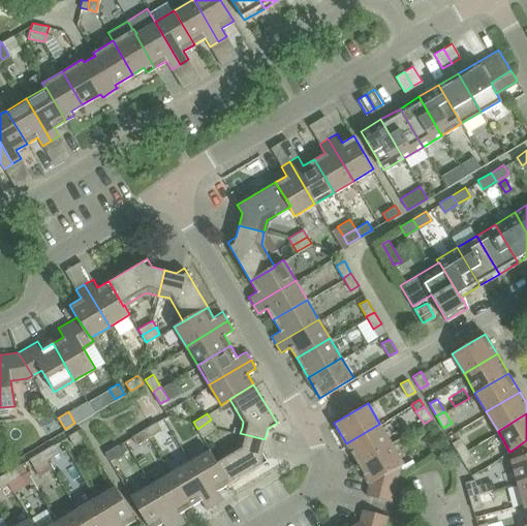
[(215,427),(211,420),(197,429),(202,435),(215,427)]
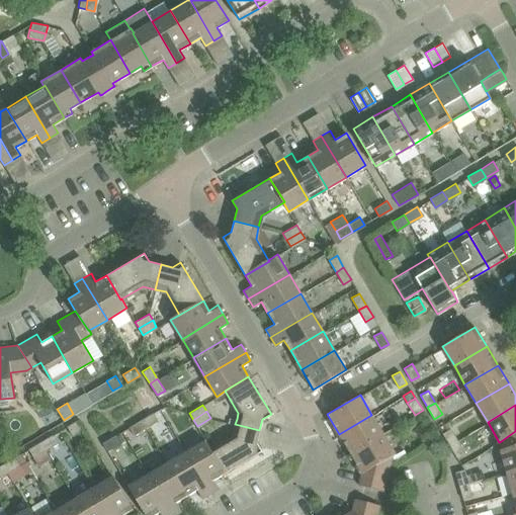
[(139,420),(144,428),(158,420),(153,412),(139,420)]
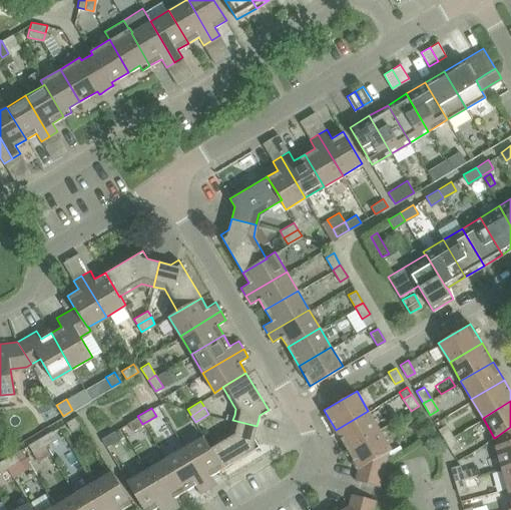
[(379,429),(368,411),(336,430),(347,449),(379,429)]
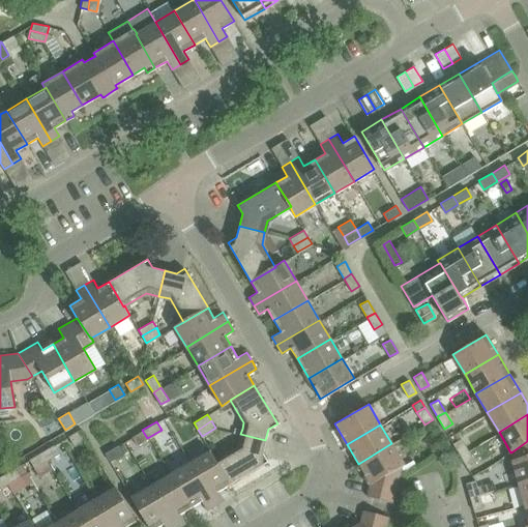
[(81,428),(68,436),(72,444),(86,436),(81,428)]
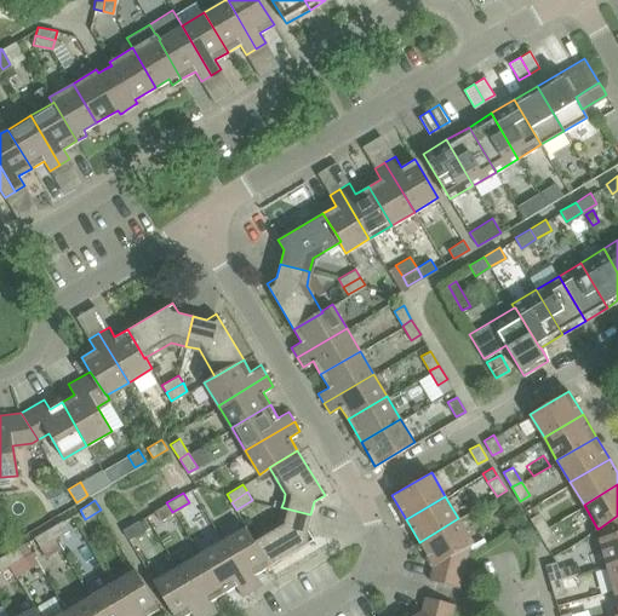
[(172,512),(166,502),(154,510),(160,519),(172,512)]
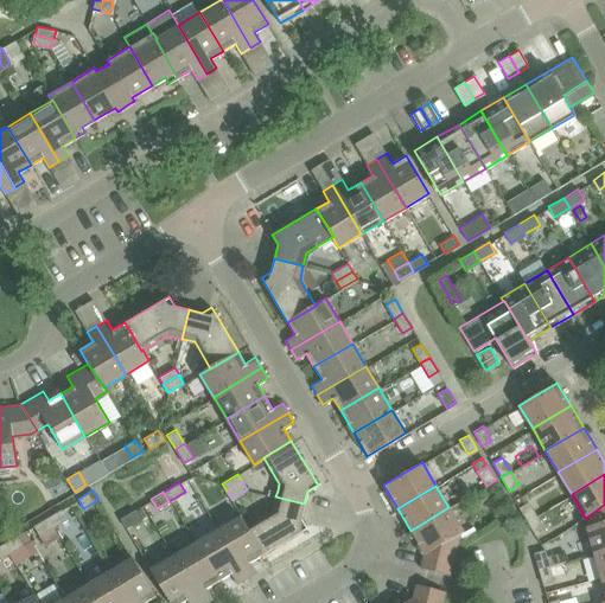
[(306,527),(300,518),(304,504),(275,496),(272,511),(247,525),(246,526),(262,555),(306,527)]
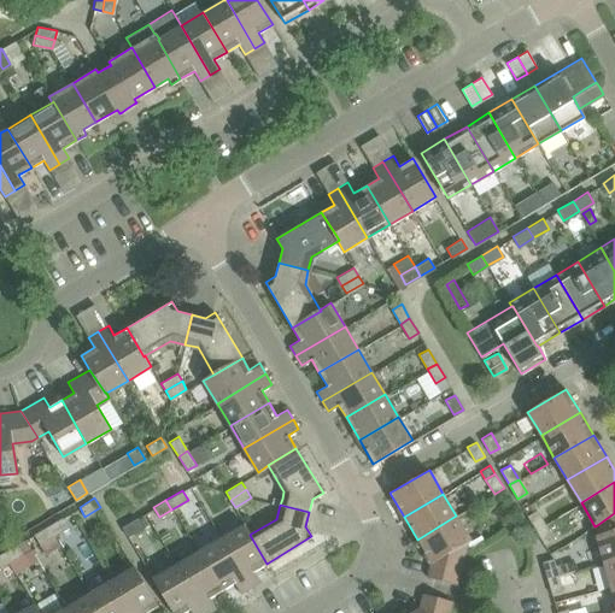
[(536,530),(545,524),(537,510),(527,516),(536,530)]
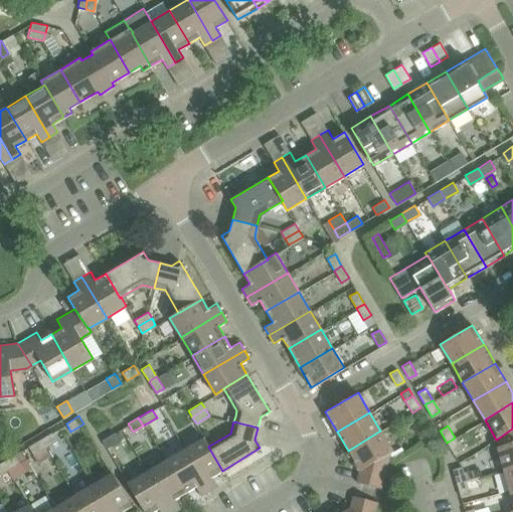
[(503,469),(512,465),(512,429),(498,439),(500,446),(497,447),(503,469)]
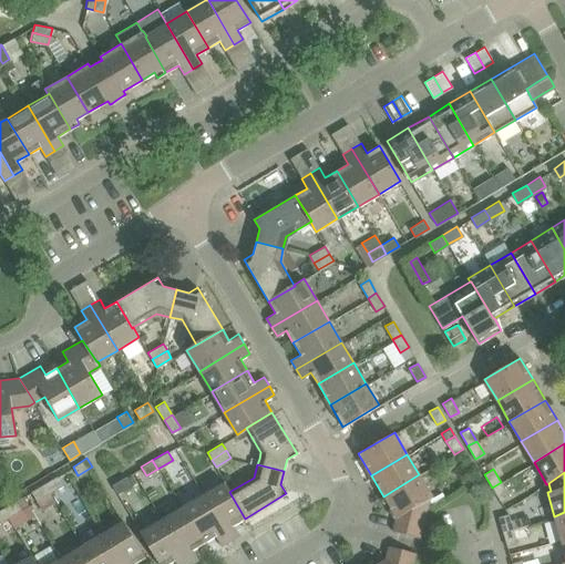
[(423,501),(432,496),(419,474),(383,496),(396,516),(392,530),(419,536),(427,505),(423,501)]
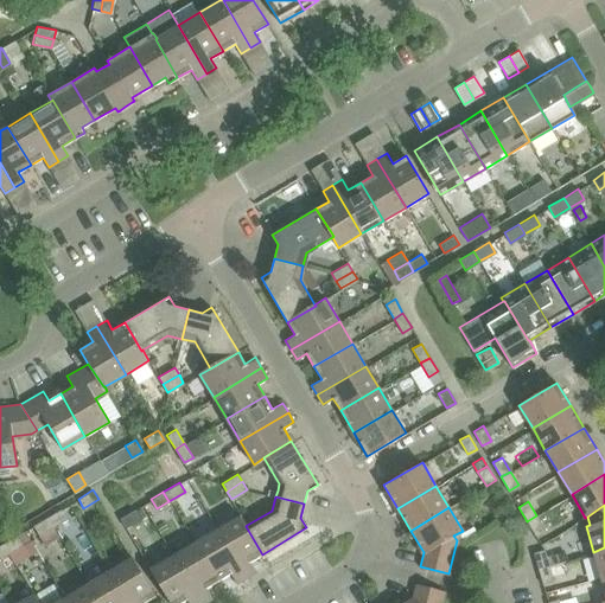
[(48,517),(52,526),(67,518),(62,508),(48,517)]
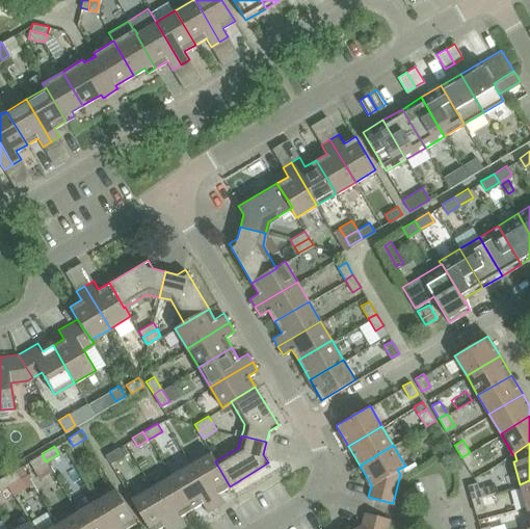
[(105,454),(110,463),(123,455),(117,447),(105,454)]
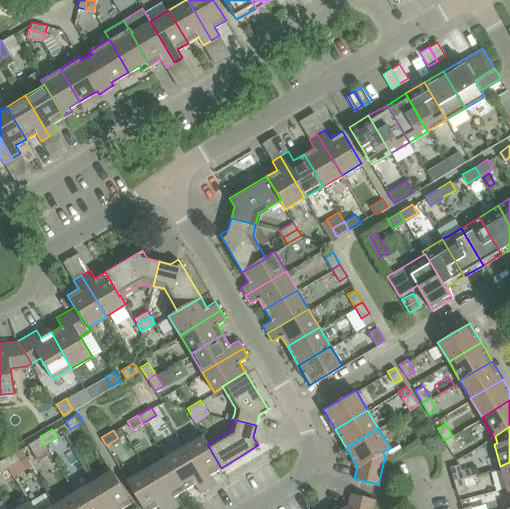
[(203,435),(183,446),(207,487),(215,482),(211,474),(221,468),(207,444),(208,443),(203,435)]
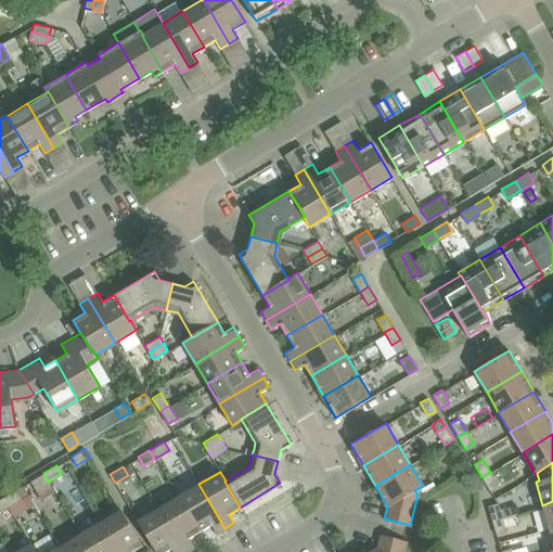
[(490,472),(481,477),(489,489),(498,485),(490,472)]
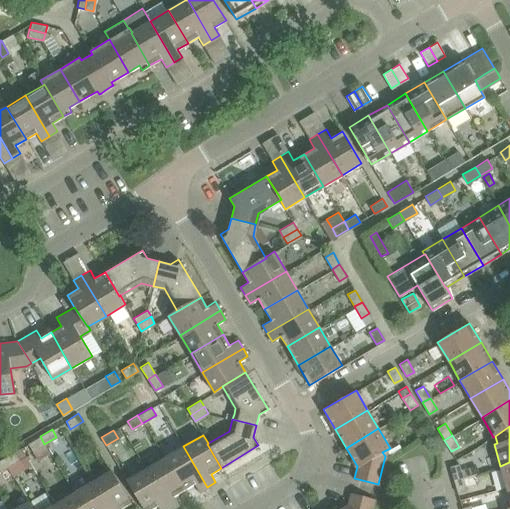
[(44,444),(40,436),(28,443),(33,451),(44,444)]
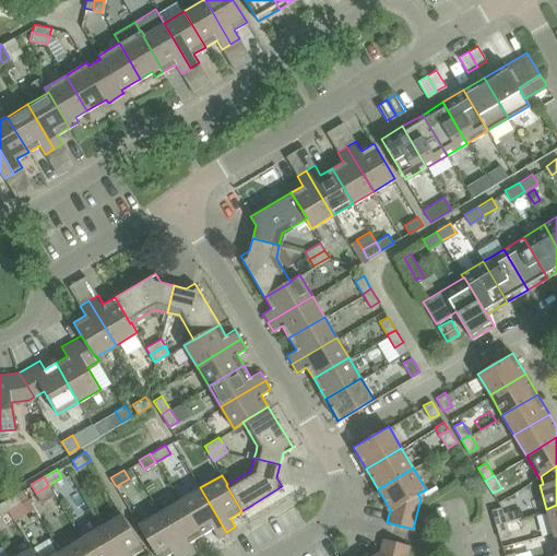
[(212,528),(217,537),(226,532),(200,487),(180,499),(201,534),(212,528)]
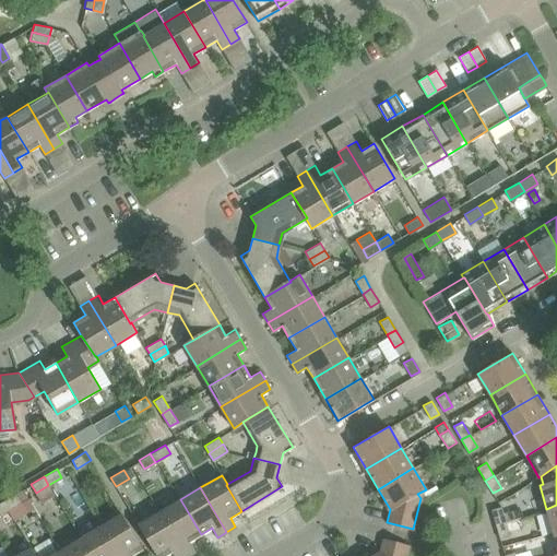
[(2,500),(8,509),(21,501),(15,493),(2,500)]
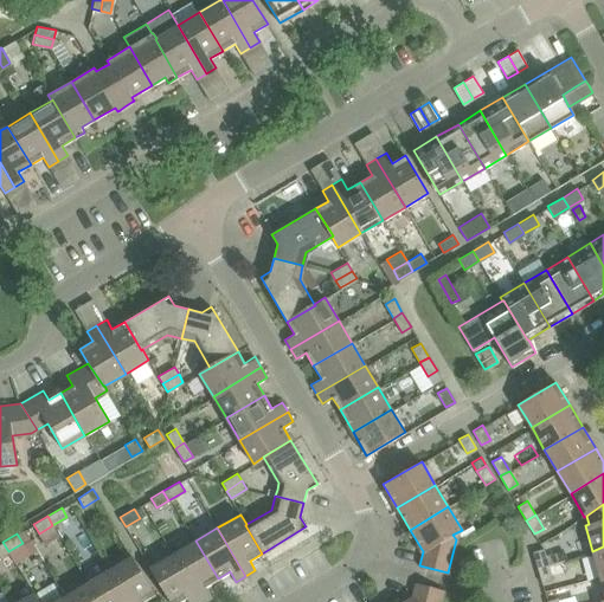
[(206,587),(218,578),(196,541),(173,554),(201,601),(211,596),(206,587)]
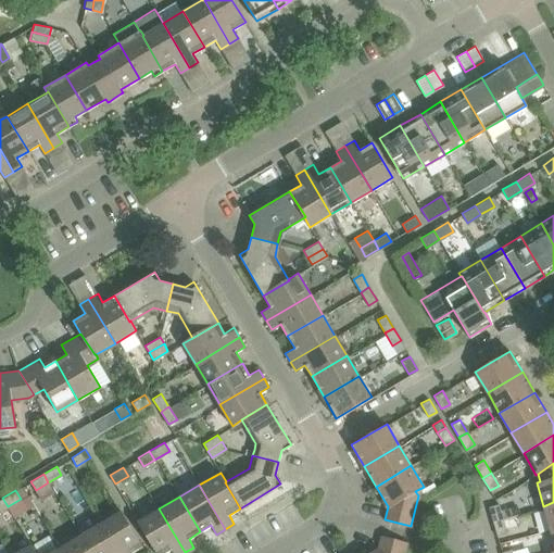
[(553,502),(543,506),(550,528),(553,527),(553,502)]
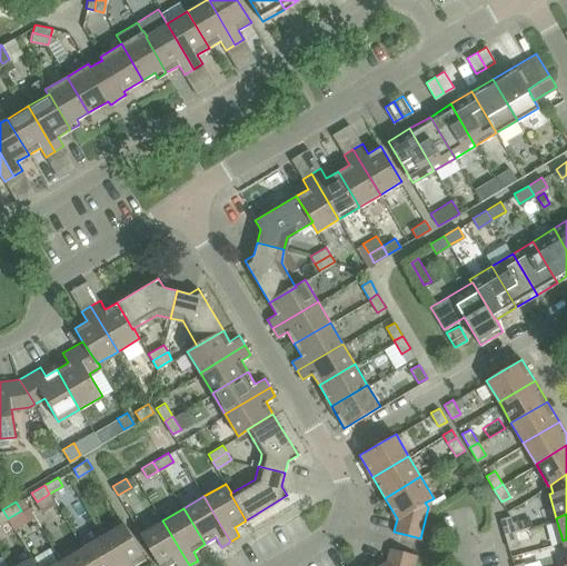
[(504,533),(514,530),(509,515),(499,518),(504,533)]
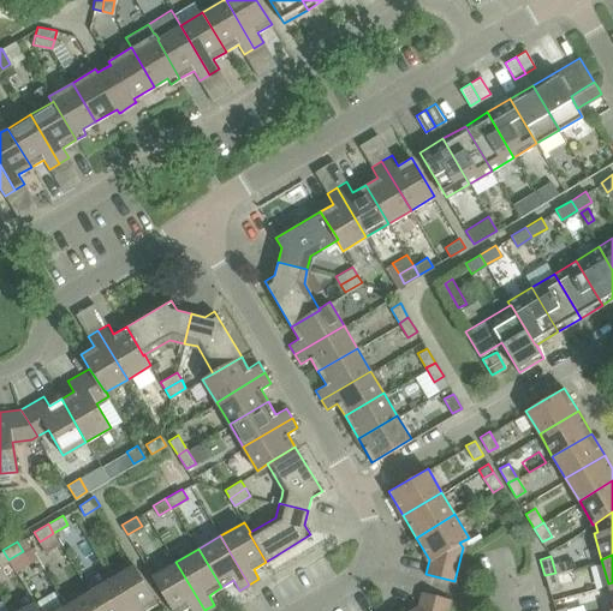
[(203,610),(204,610),(176,562),(152,576),(172,610),(182,610),(189,606),(191,610),(203,610)]
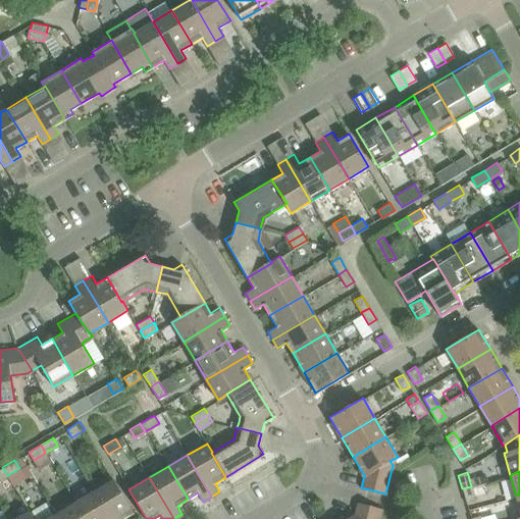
[(114,479),(94,491),(110,518),(122,518),(134,513),(114,479)]
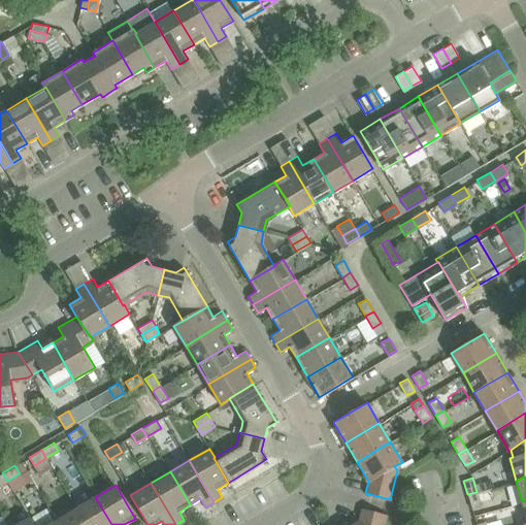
[(477,492),(467,494),(471,507),(481,505),(477,492)]
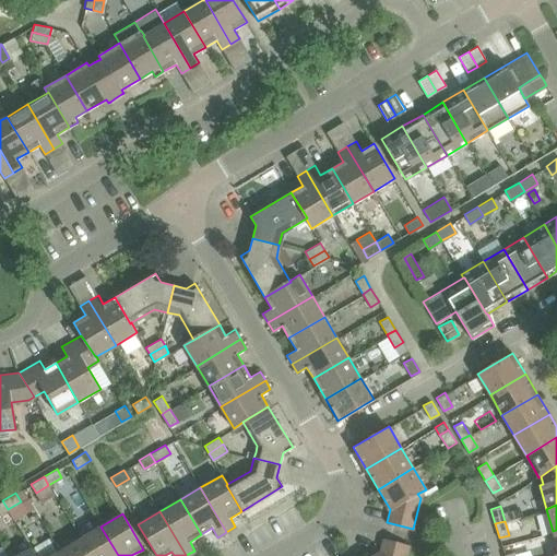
[(118,555),(101,527),(81,539),(91,555),(118,555)]
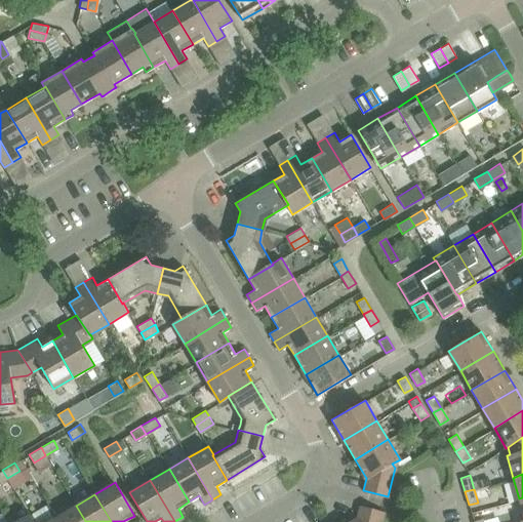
[(0,521),(1,521),(11,516),(3,502),(0,504),(0,521)]
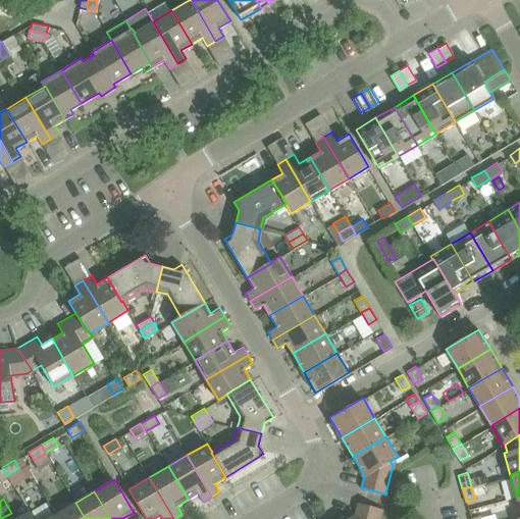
[(346,518),(378,518),(381,508),(356,502),(354,514),(346,518)]
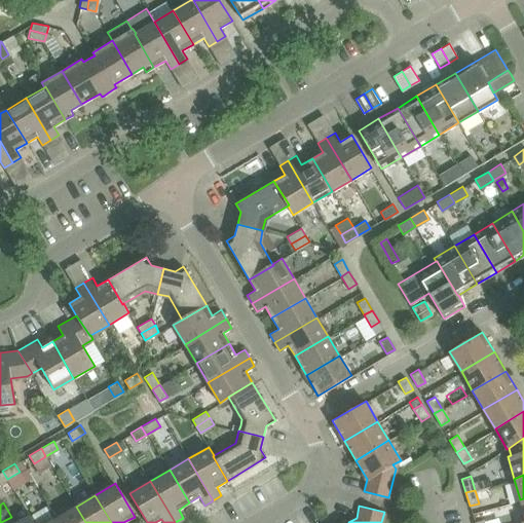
[(85,522),(76,507),(57,518),(59,522),(85,522)]
